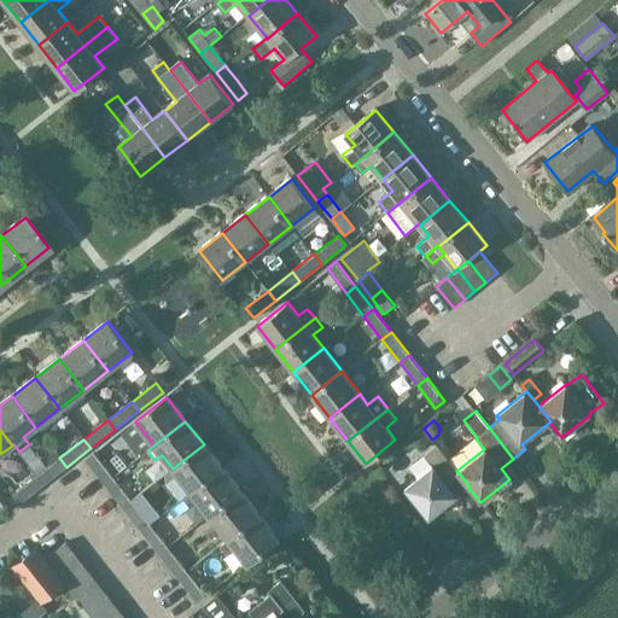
[(184,499),(222,468),(204,444),(173,468),(190,491),(182,497),(184,499)]
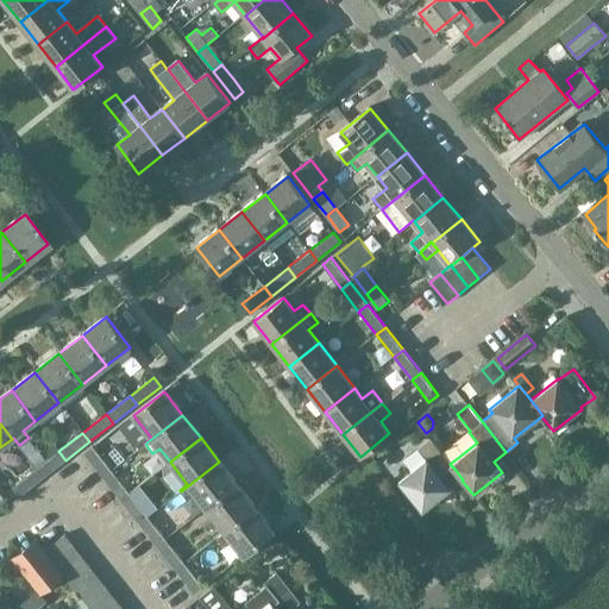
[(454,469),(450,464),(431,439),(419,449),(426,459),(399,481),(422,512),(451,488),(443,478),(454,469)]
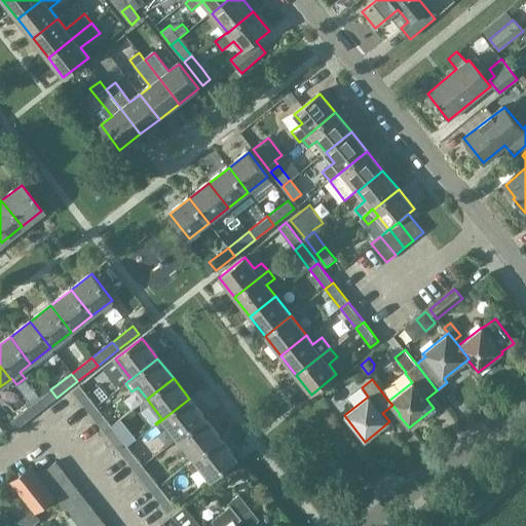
[(88,412),(96,407),(79,386),(72,392),(88,412)]
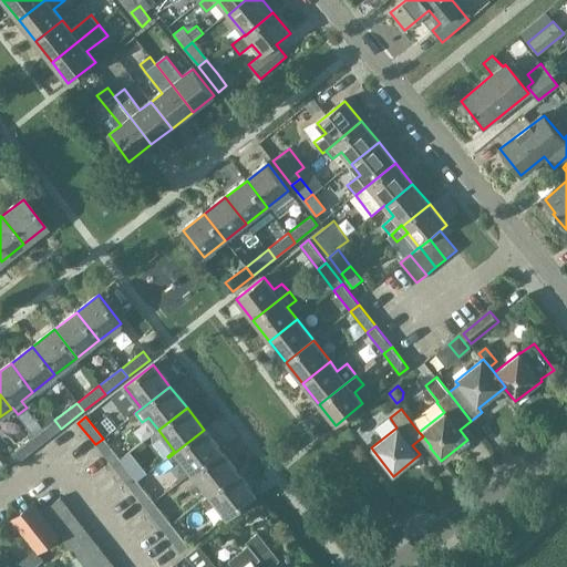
[(39,445),(61,429),(54,420),(32,437),(39,445)]
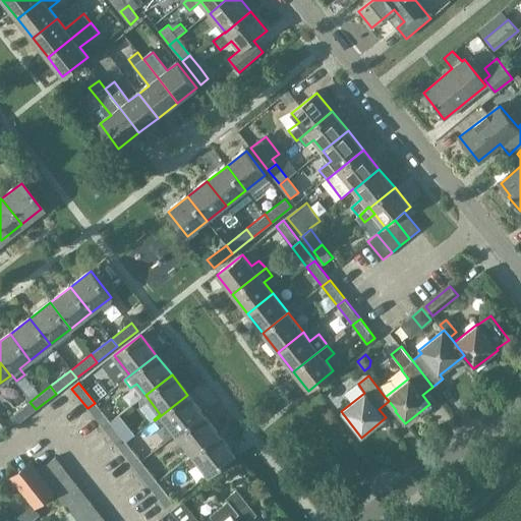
[(176,436),(203,414),(187,395),(155,420),(161,428),(167,423),(176,436)]
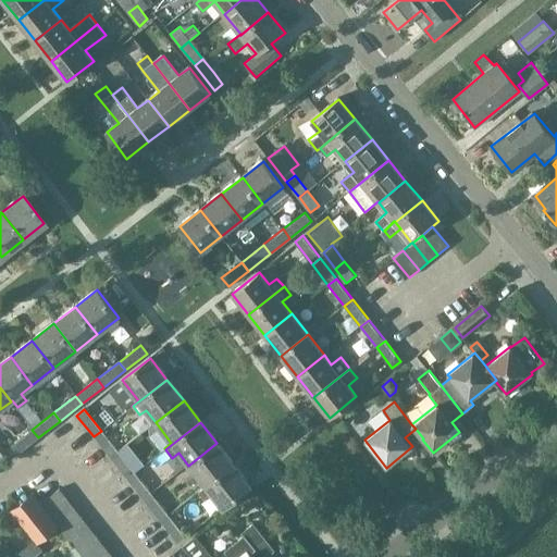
[(17,454),(38,437),(32,430),(11,446),(17,454)]
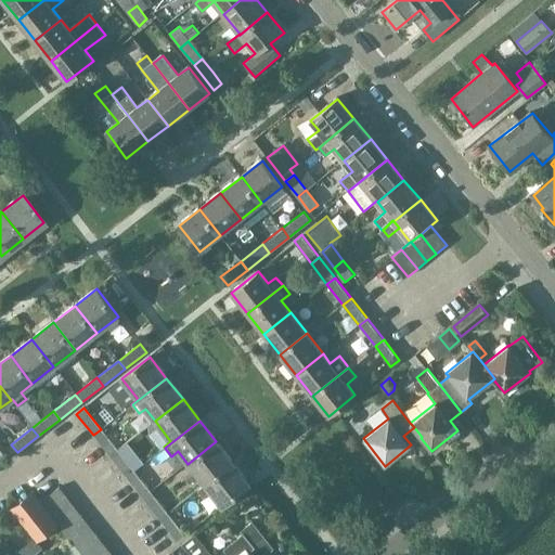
[(110,456),(117,450),(101,429),(93,435),(110,456)]
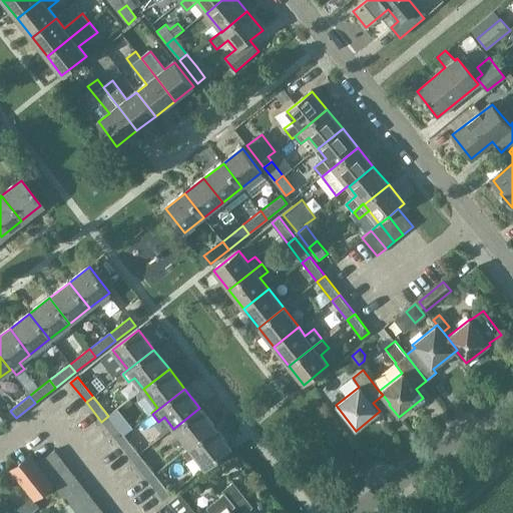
[(183,453),(215,428),(199,408),(173,429),(188,448),(182,452),(183,453)]
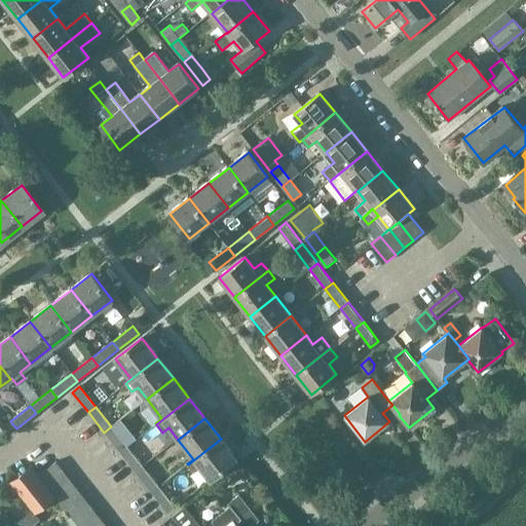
[(139,457),(161,438),(149,423),(126,443),(139,457)]
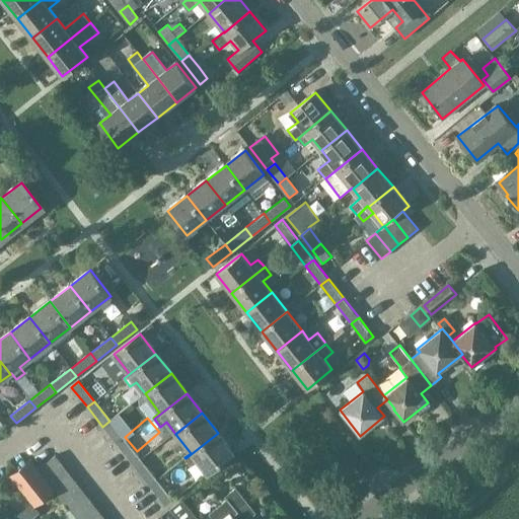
[(119,446),(126,441),(109,421),(102,427),(119,446)]
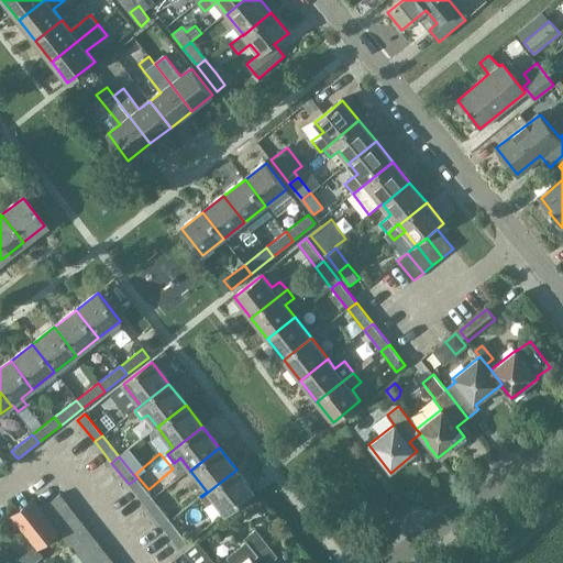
[(224,514),(253,490),(236,470),(201,497),(208,505),(213,499),(224,514)]
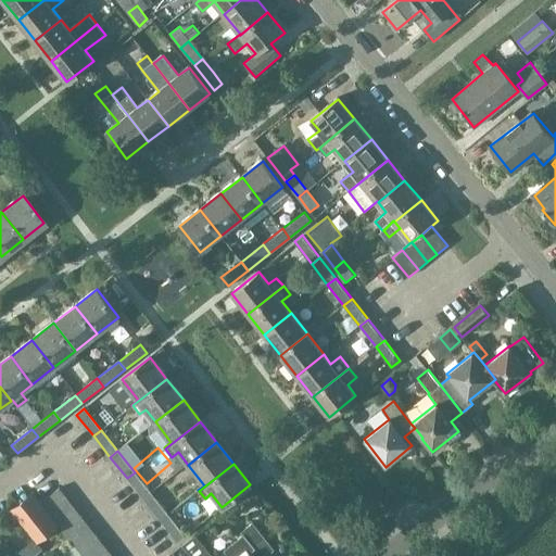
[(143,500),(151,493),(135,472),(127,478),(143,500)]
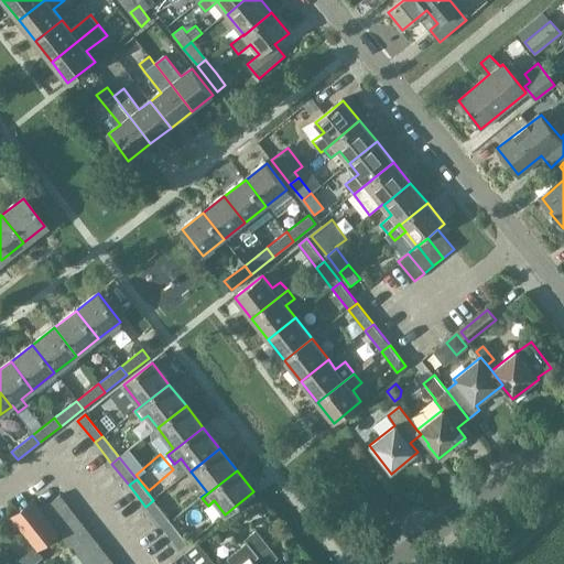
[(47,521),(67,506),(60,496),(40,511),(45,518),(47,521)]
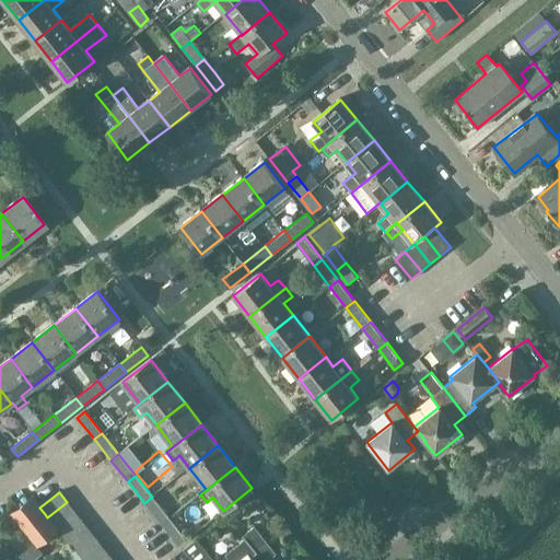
[(28,496),(14,505),(23,518),(37,509),(28,496)]
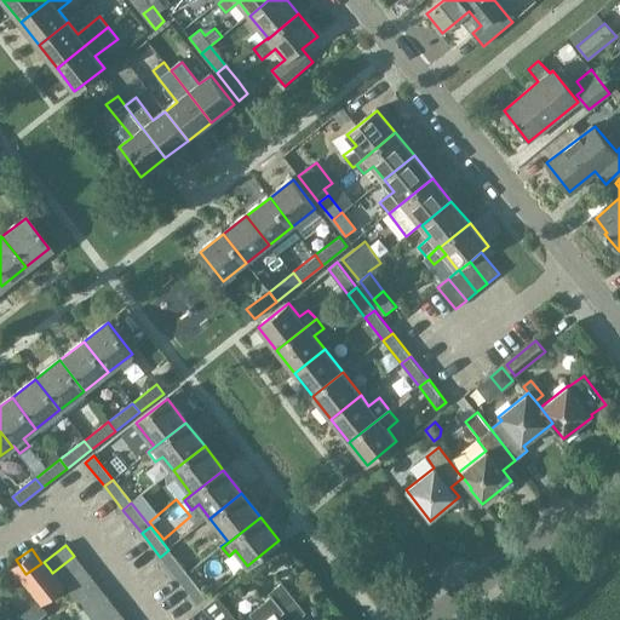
[(178,580),(187,574),(168,550),(160,557),(178,580)]
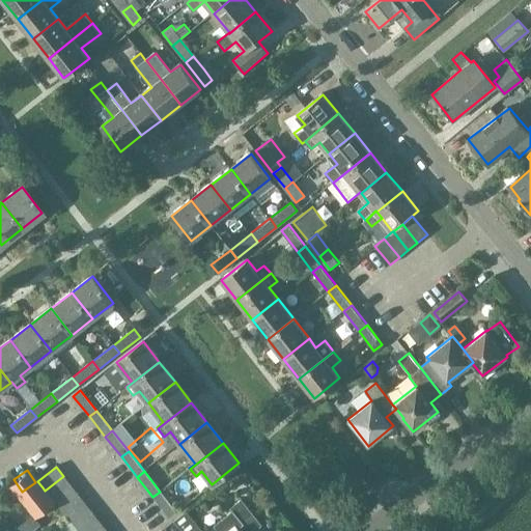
[(52,500),(71,485),(63,476),(45,491),(52,500)]
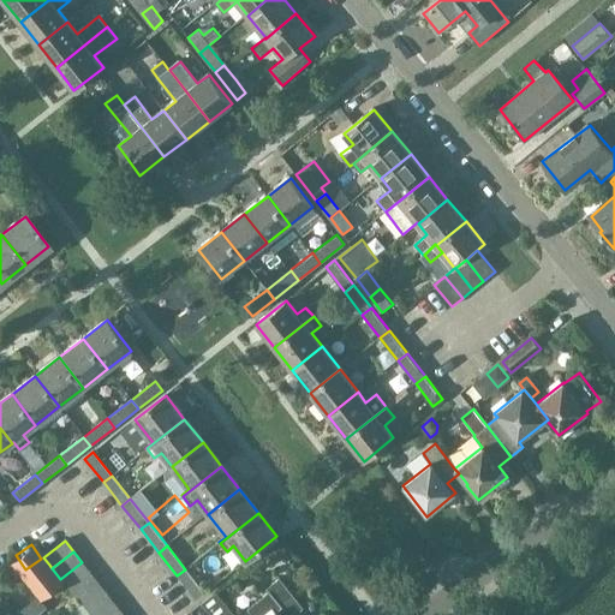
[(69,589),(90,572),(82,562),(60,579),(63,583),(64,581),(65,583),(69,589)]
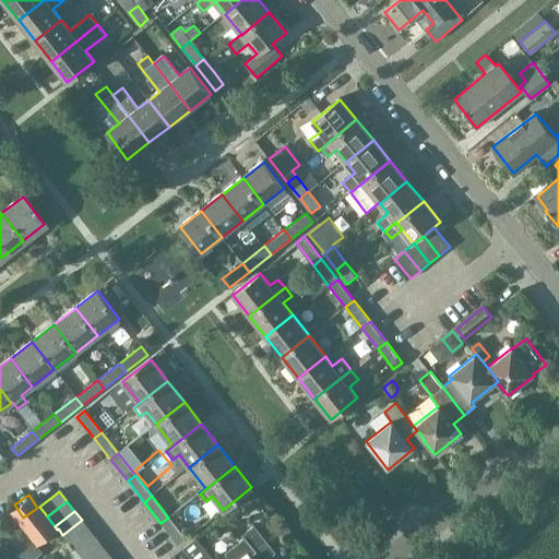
[(45,513),(34,522),(47,538),(59,530),(58,528),(57,530),(55,526),(47,516),(45,513)]
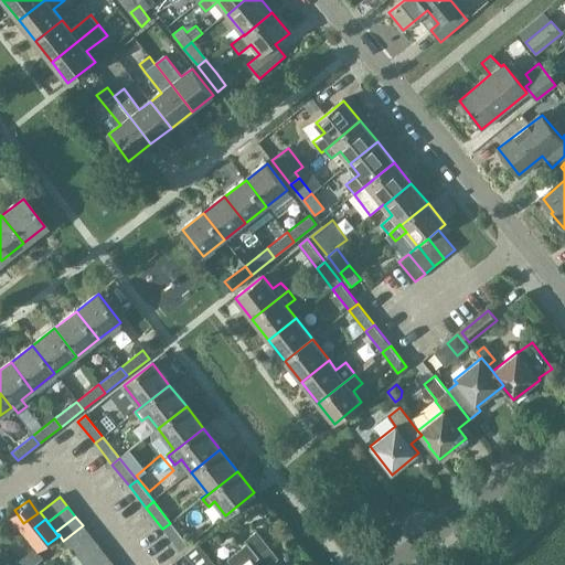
[(180,551),(188,545),(170,523),(162,529),(180,551)]
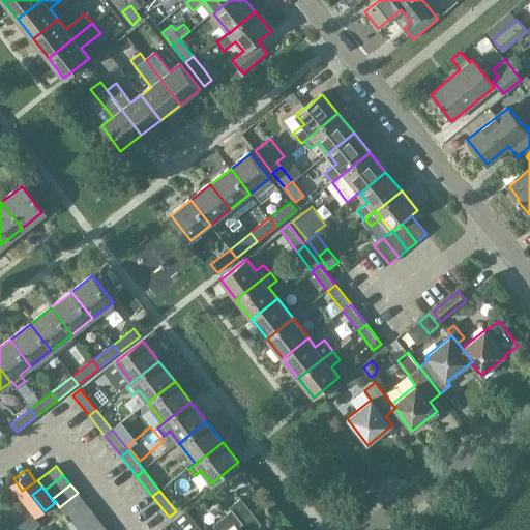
[(66,517),(85,502),(78,493),(59,507),(66,517)]
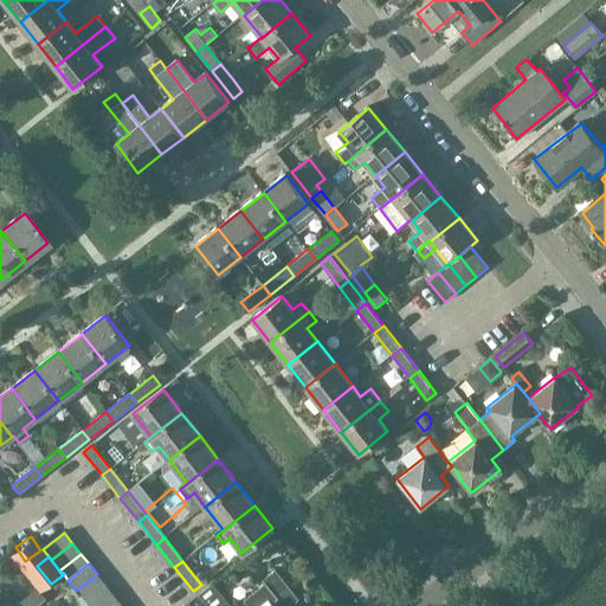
[(290,605),(298,600),(282,580),(275,569),(262,579),(265,584),(244,600),(247,605),(290,605)]
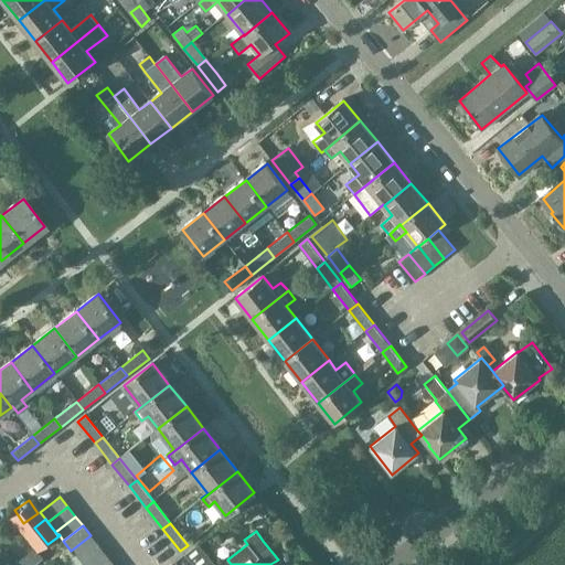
[(78,560),(98,545),(91,535),(71,551),(74,554),(78,560)]
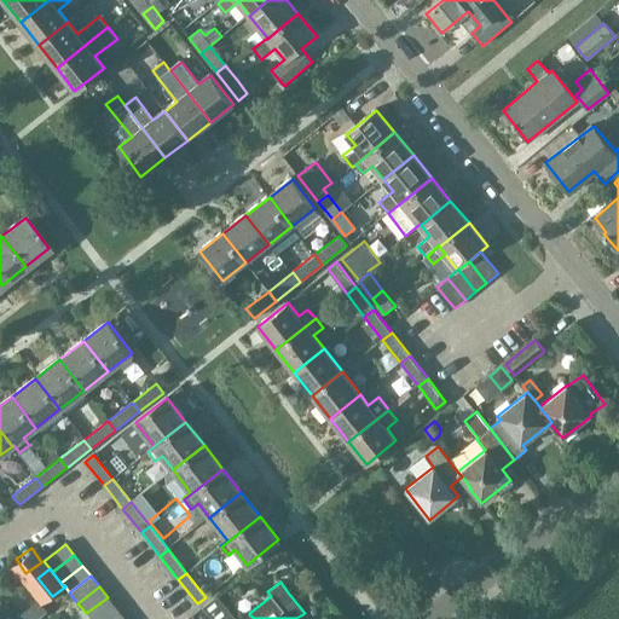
[(233,618),(215,596),(202,607),(212,618),(233,618)]
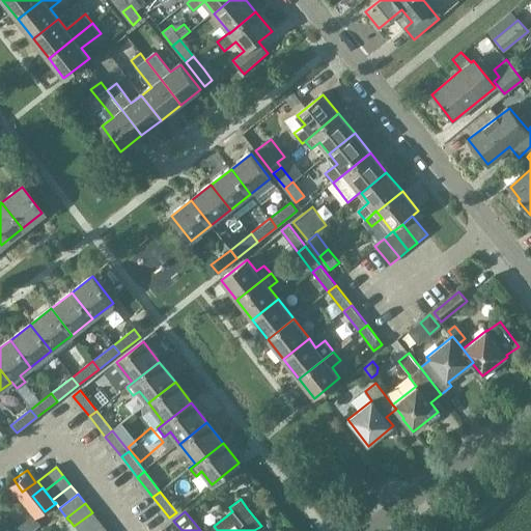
[(74,526),(77,530),(86,530),(99,521),(92,512),(74,526)]
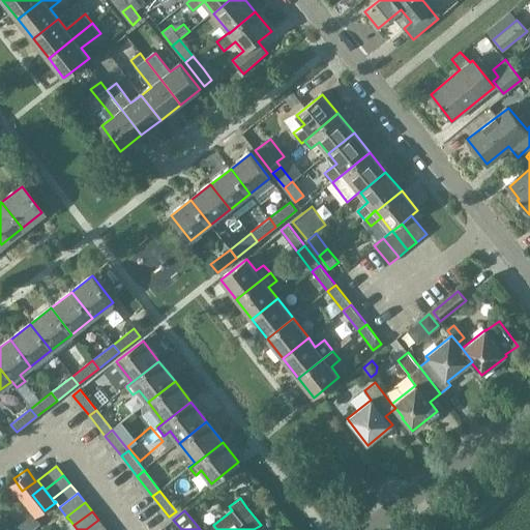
[(23,522),(28,529),(29,529),(40,523),(36,518),(33,513),(23,522)]
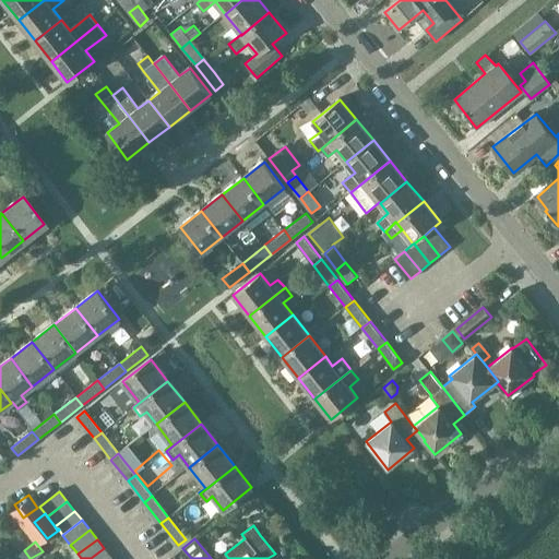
[(110,558),(111,558),(104,548),(91,558),(110,558)]
